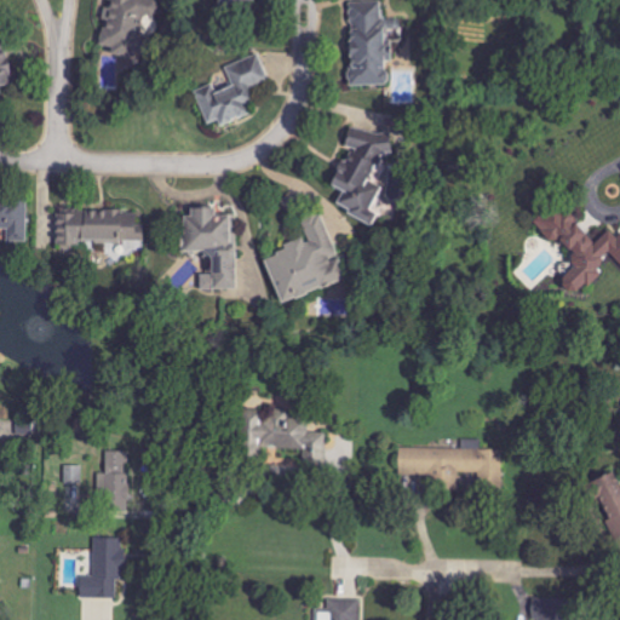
[(144,15),(159,16),(160,0),(107,0),(107,9),(104,9),(101,47),(112,49),(112,56),(131,58),(132,50),(141,51),(144,15)]
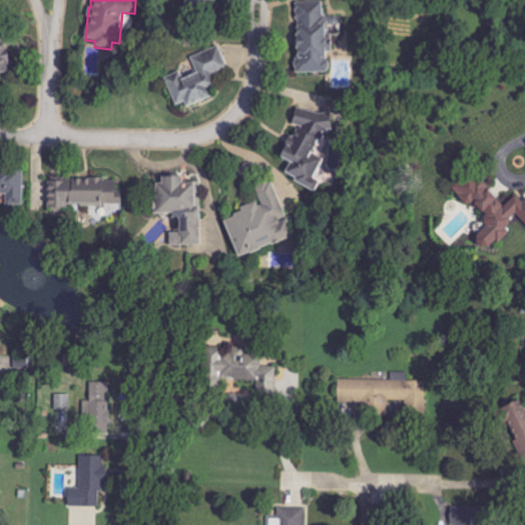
[(339,16),(323,16),(323,1),(295,2),(296,73),(329,73),(328,36),(339,36),(339,16)]
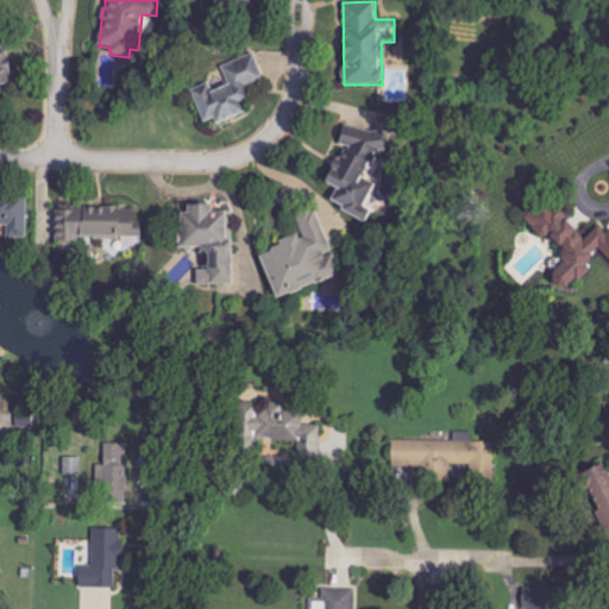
[(0,106),(2,121),(12,119),(5,86),(13,83),(7,54),(0,55),(0,106)]
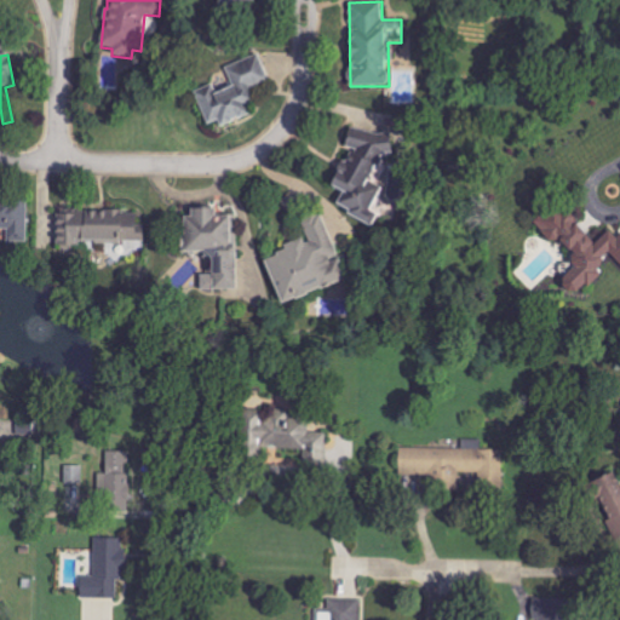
[(194,91),(206,125),(217,121),(219,125),(253,113),(245,90),(270,80),(260,55),(225,68),(233,87),(216,93),(212,85),(194,91)]
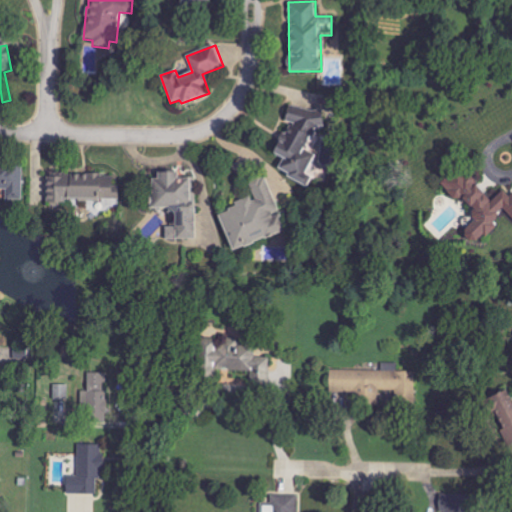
[(324,113),(288,106),(283,133),(273,153),(283,159),(277,170),(307,185),(311,177),(305,174),(313,159),(314,155),(303,150),(310,136),(313,136),(315,125),(321,127),(324,113)]
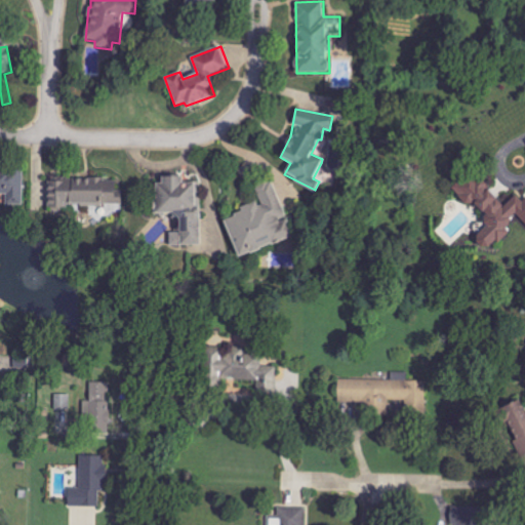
[(22,205),(24,170),(0,169),(0,194),(5,195),(4,205),(22,205)]
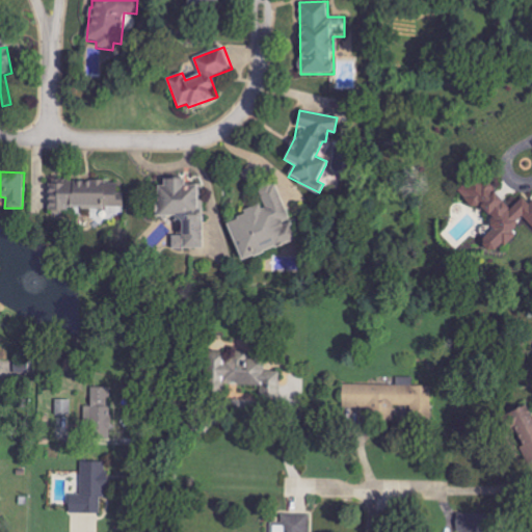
[(522,216),(531,227),(531,202),(530,205),(523,197),(511,210),(496,193),(491,192),(494,187),(480,173),(458,192),(472,207),(494,217),(489,225),(493,230),(485,237),(481,245),(484,248),(496,254),(511,239),(522,216)]
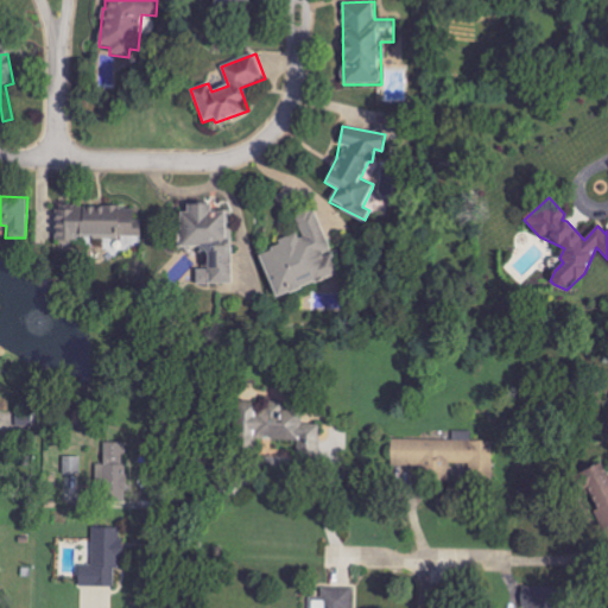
[(56,246),(93,246),(93,236),(141,236),(141,220),(134,220),(134,206),(56,206),(56,246)]
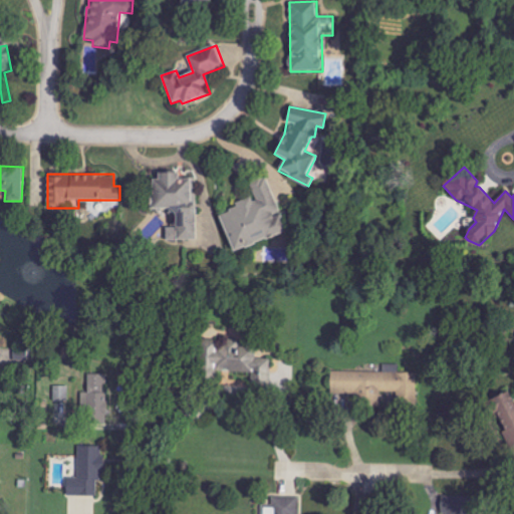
[(196,241),(196,179),(178,180),(178,175),(151,175),(152,209),(174,209),(174,228),(166,228),(166,241),(196,241)]
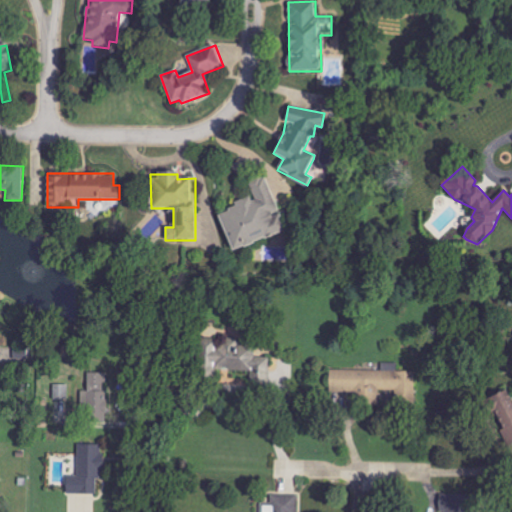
[(231,250),(286,232),(267,174),(248,180),(254,199),(218,211),(231,250)]
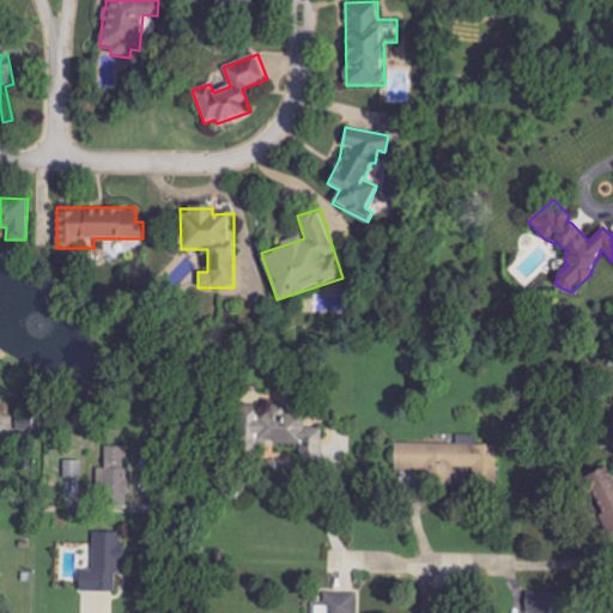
[(395,443),(394,468),(431,469),(431,485),(456,485),(456,483),(497,484),(497,445),(475,444),(475,435),(456,435),(456,444),(395,443)]
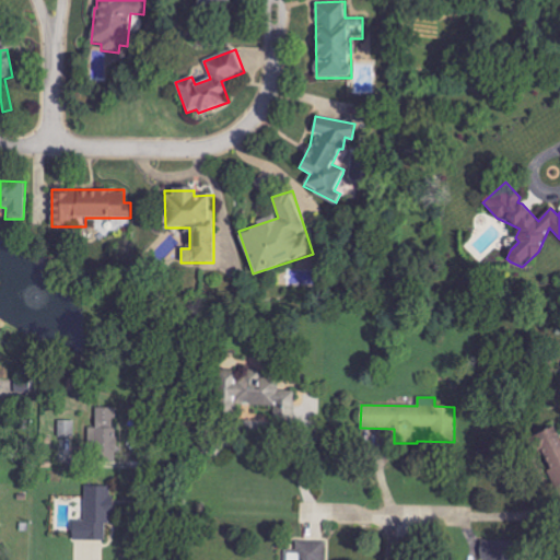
[(115,462),(116,408),(96,408),(95,428),(91,428),(90,462),(115,462)]
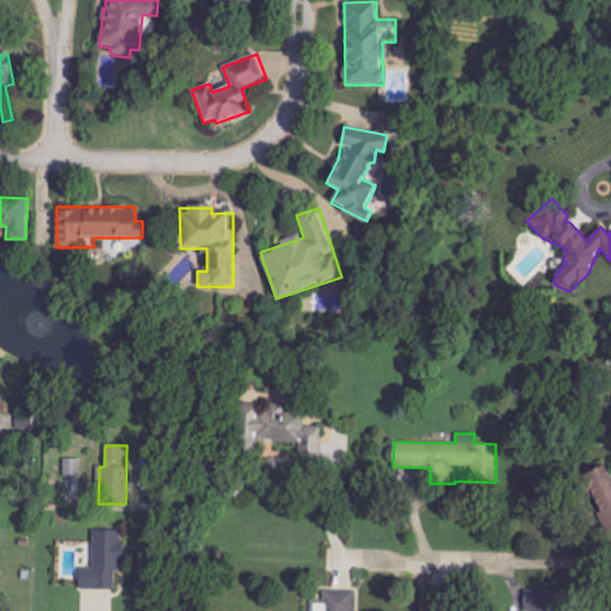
[(81,460),(65,460),(65,476),(82,476),(81,460)]
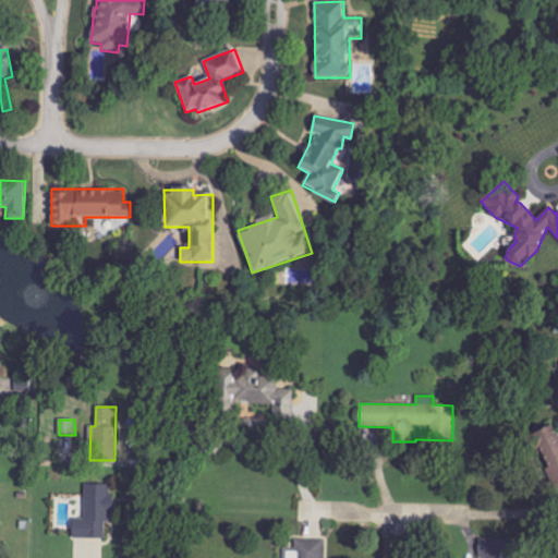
[(557,431),(556,425),(534,433),(555,484),(557,482),(557,431)]
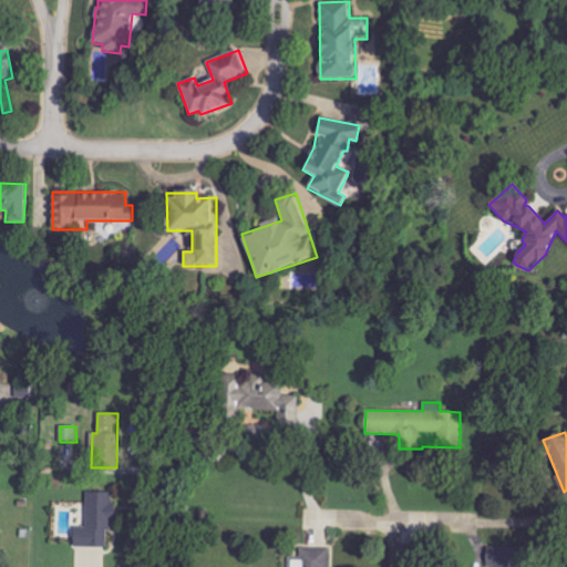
[(106,548),(107,531),(113,531),(114,493),(86,493),(85,527),(74,527),(73,547),(106,548)]
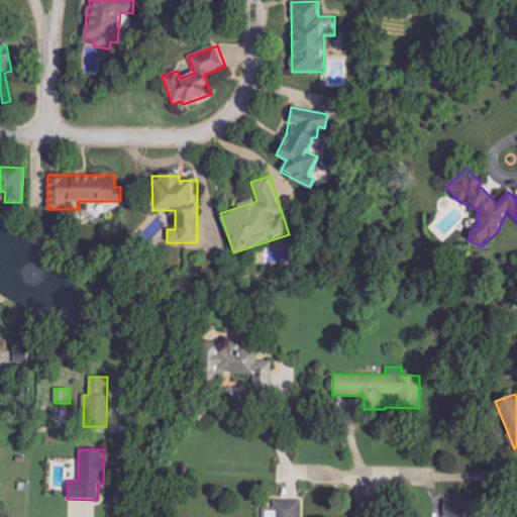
[(299,516),(300,501),(273,500),(273,509),(264,508),(264,516),(299,516)]
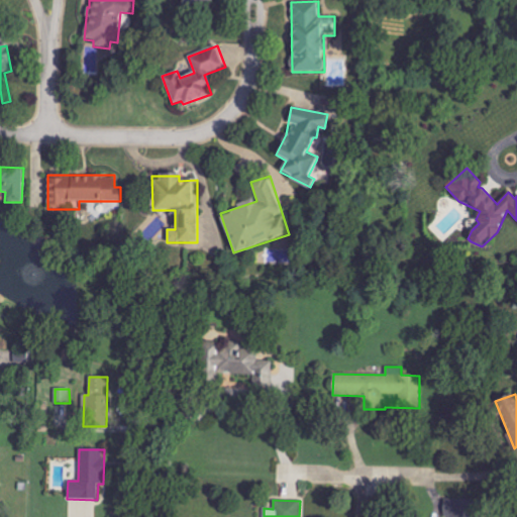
[(478,516),(479,501),(449,500),(448,516),(478,516)]
